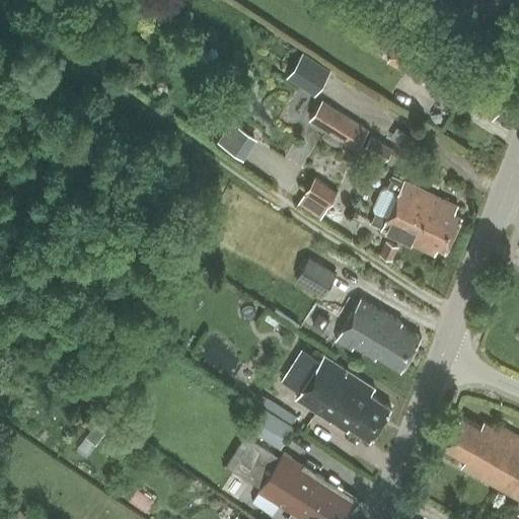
[(387,61),(423,83),(436,62),(400,40),(387,61)]
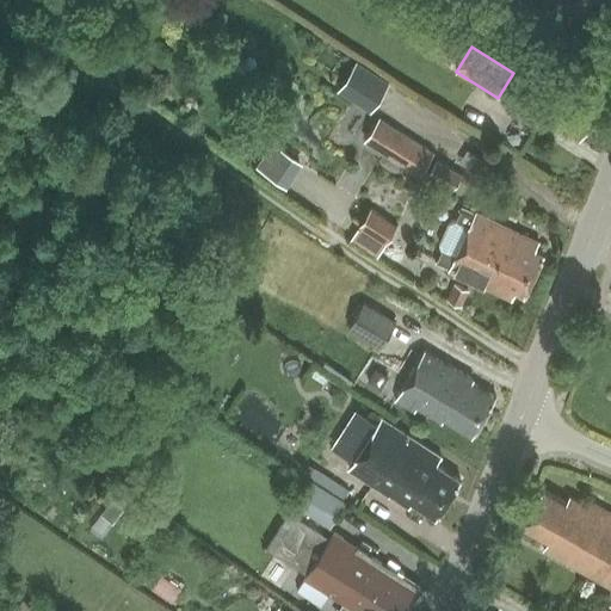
[(371,111),(390,81),(357,60),(338,90),(371,111)]
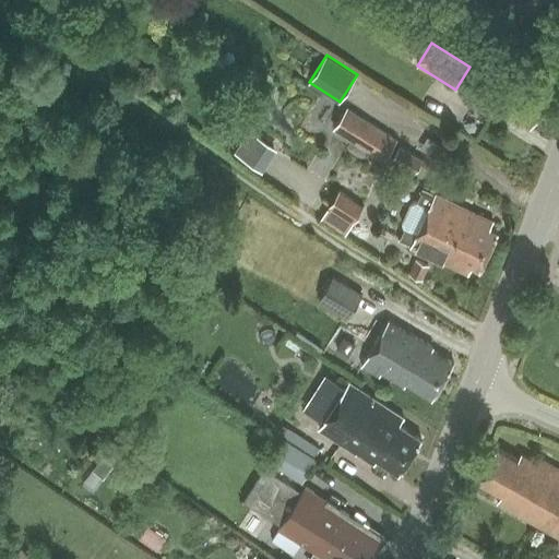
[(345,108),(332,128),(382,161),(395,140),(345,108)]
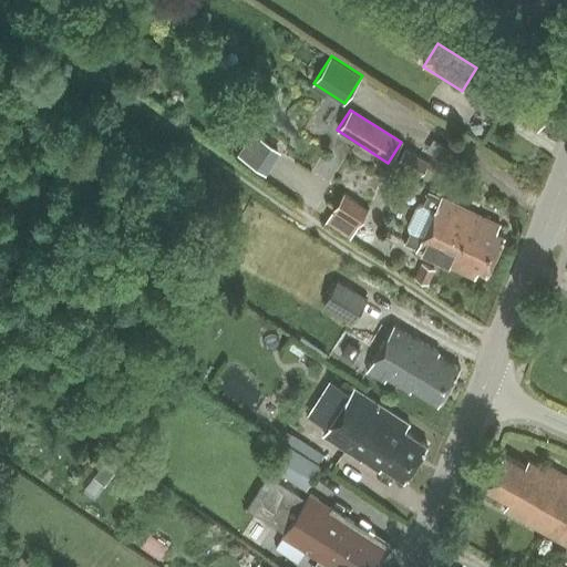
[(250,133),(236,155),(260,172),(275,150),(250,133)]
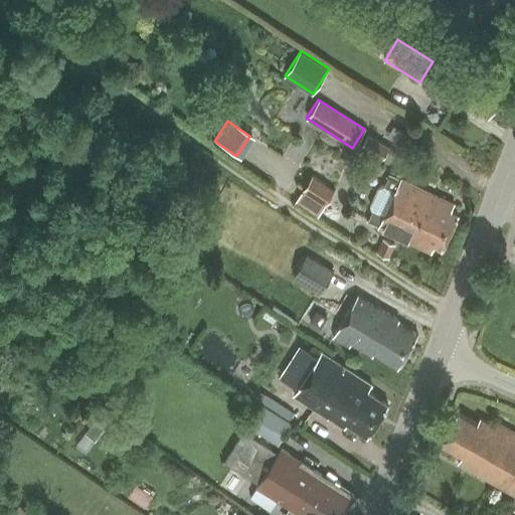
[(360,145),(381,158),(387,147),(366,135),(360,145)]
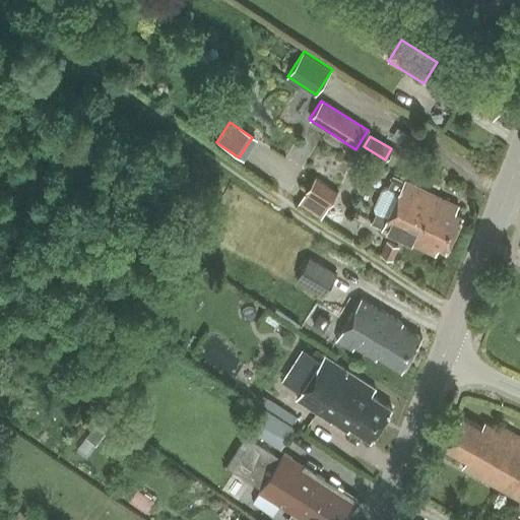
[(414,199),(420,185),(395,174),(389,187),(384,189),(376,206),(378,212),(373,223),(397,235),(404,220),(420,229),(426,219),(431,207),(414,199)]
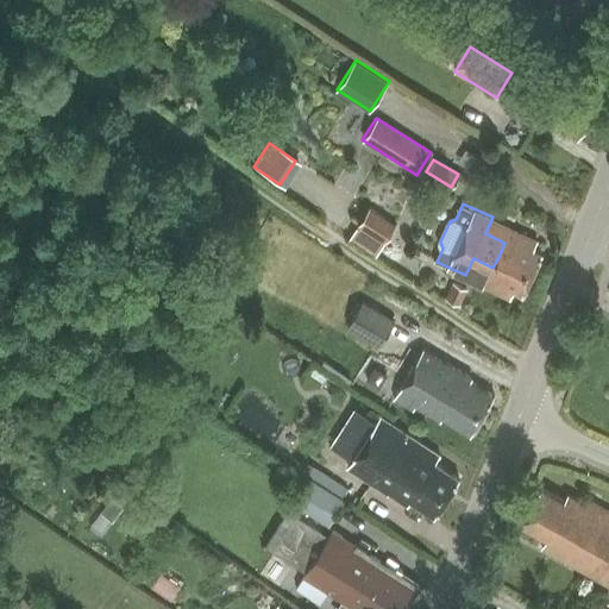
[(357,225),(383,242),(394,225),(368,208),(357,225)]
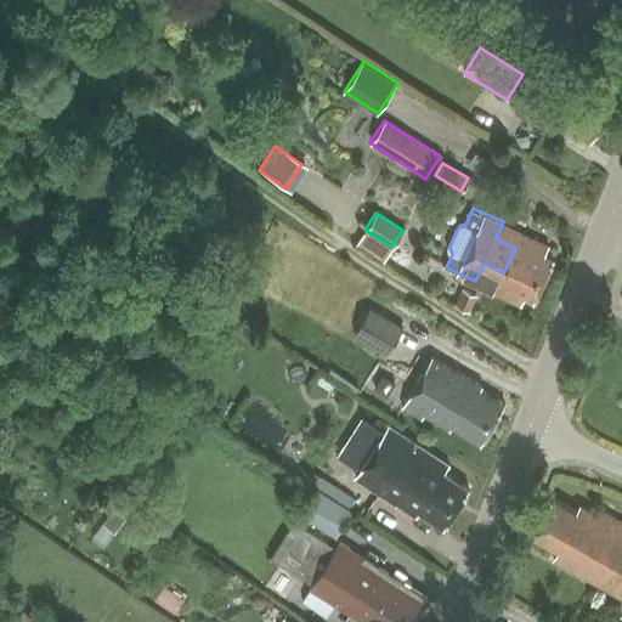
[(509,263),(542,280),(552,259),(544,255),(549,244),(503,221),(496,238),(515,248),(509,263)]
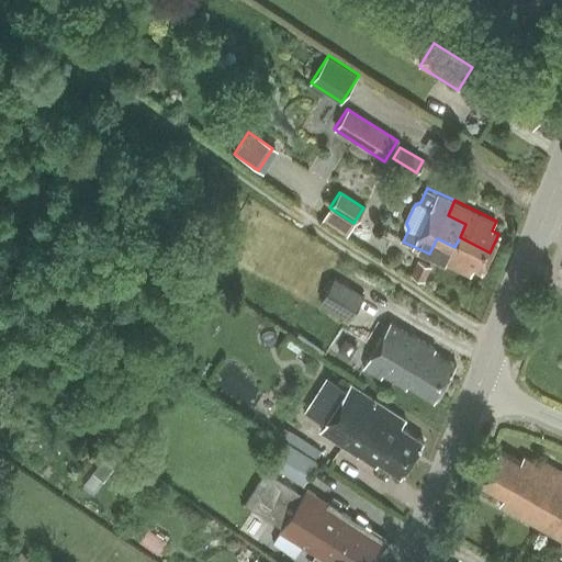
[(481,271),(490,253),(460,237),(454,247),(437,238),(429,254),(471,273),(473,268),(481,271)]
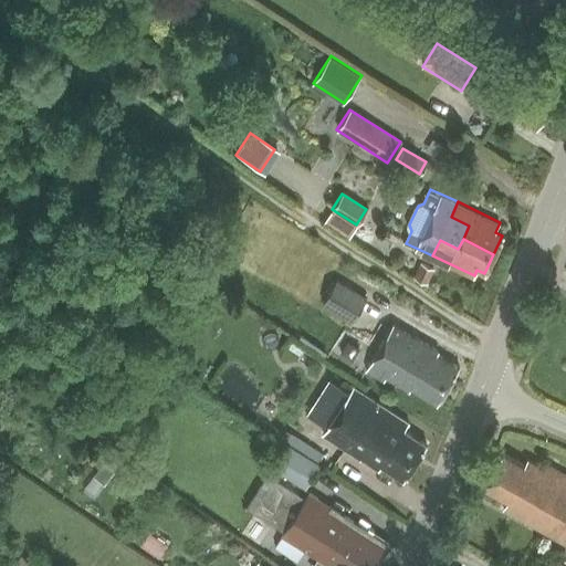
[(433,268),(419,262),(412,276),(427,283),(433,268)]
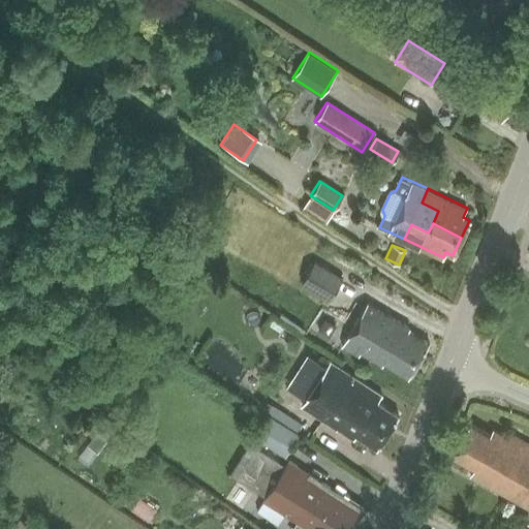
[(314,262),(302,284),(331,301),(343,279),(314,262)]
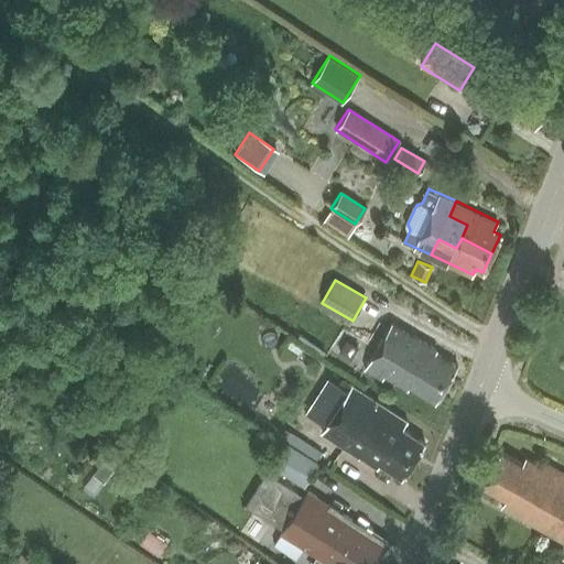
[(392,323),(367,368),(386,378),(388,375),(411,388),(412,384),(438,401),(457,367),(435,355),(438,349),(392,323)]
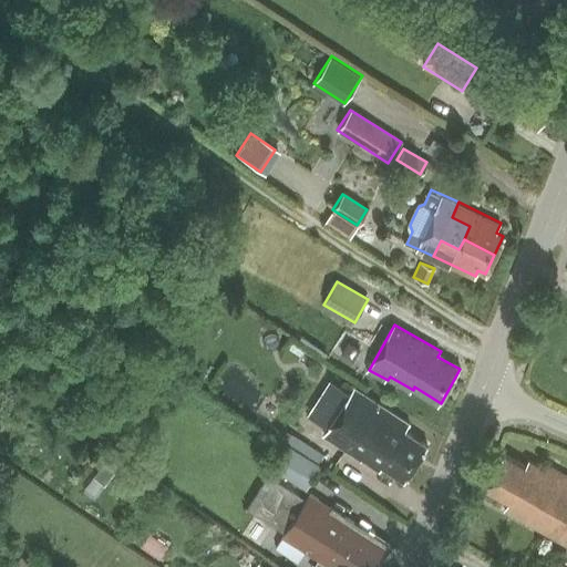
[(404,481),(428,443),(405,430),(409,423),(353,389),(323,436),(380,471),(382,466),(404,481)]
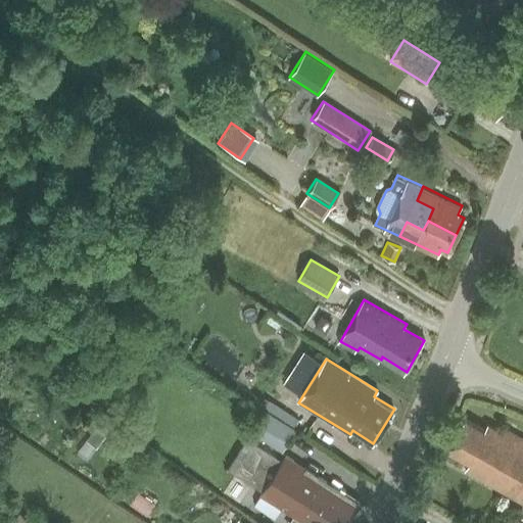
[(254,402),(241,425),(284,450),(297,429),(254,402)]
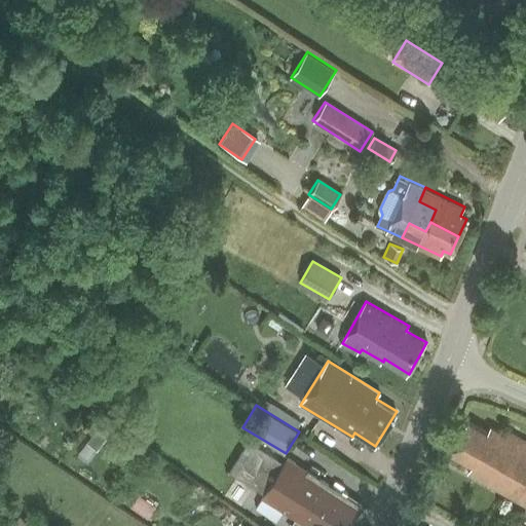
[(525,506),(525,442),(506,431),(504,437),(489,428),(486,434),(466,422),(449,454),(472,467),(468,475),(525,506)]
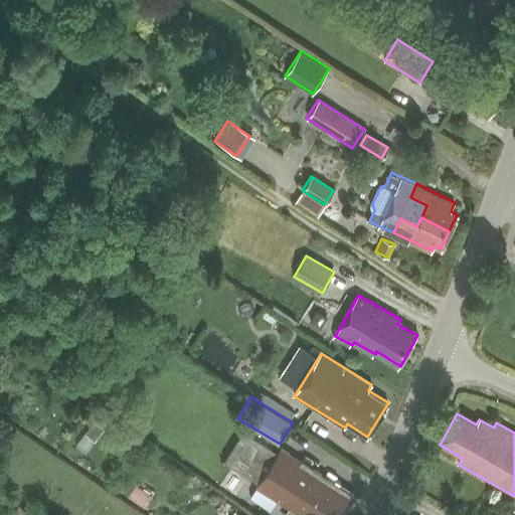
[(342,514),(355,495),(283,449),(280,454),(245,432),(225,464),(305,514),(342,514)]
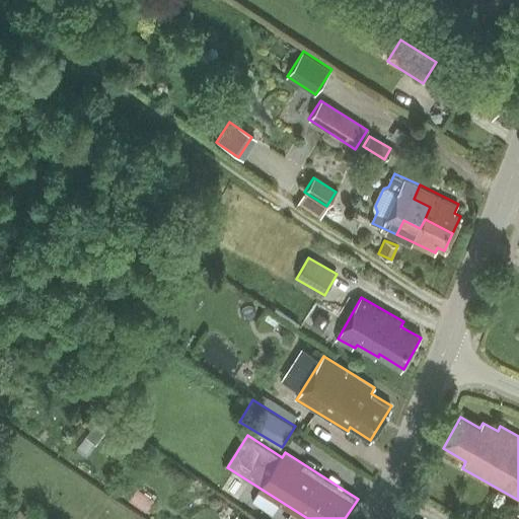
[(129,501),(146,512),(154,501),(137,489),(129,501)]
